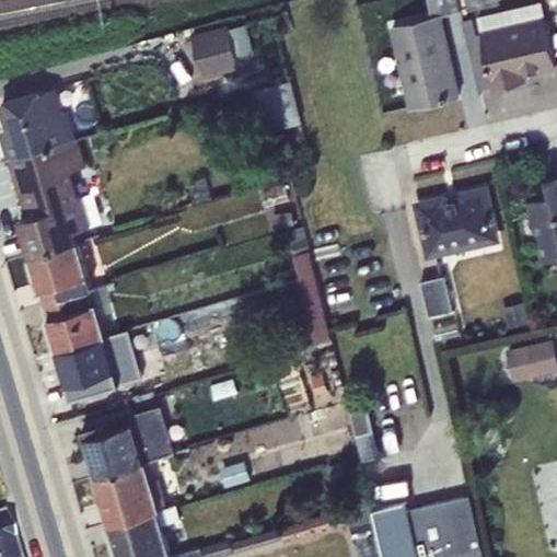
[(454,0),(426,0),(430,18),(438,16),(457,12),(454,0)]
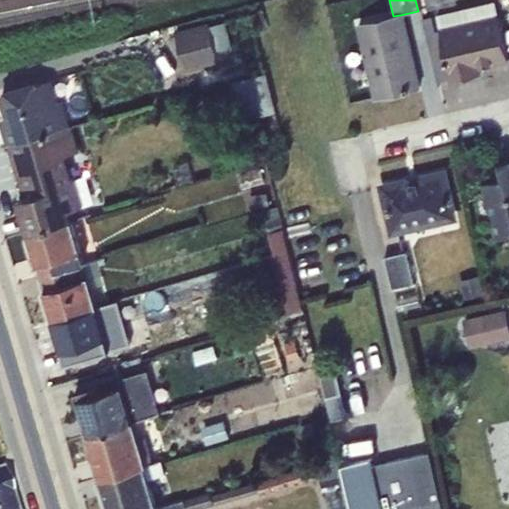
[(453,0),(422,0),(426,13),(455,7),(453,0)]
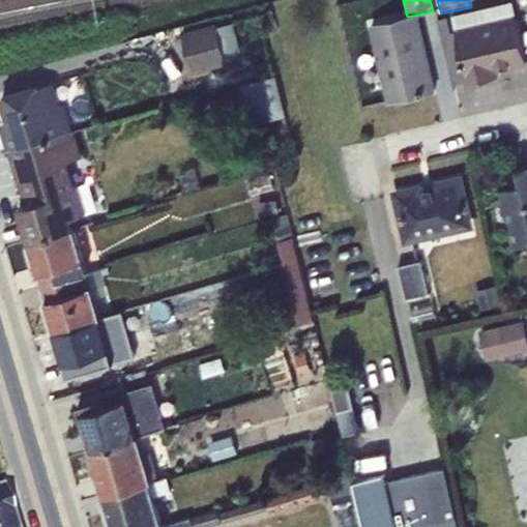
[(446,18),(436,20),(450,86),(465,82),(466,85),(495,78),(493,70),(524,63),(510,3),(449,17),(454,32),(449,33),(446,18)]
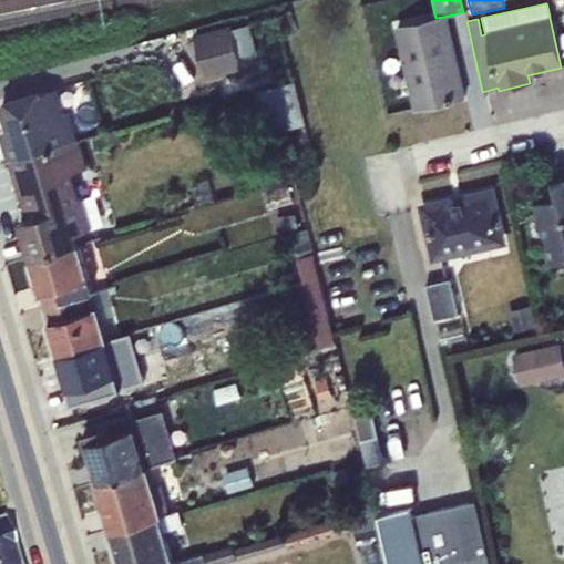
[(462,99),(443,17),(436,18),(395,28),(414,110),(462,99)]
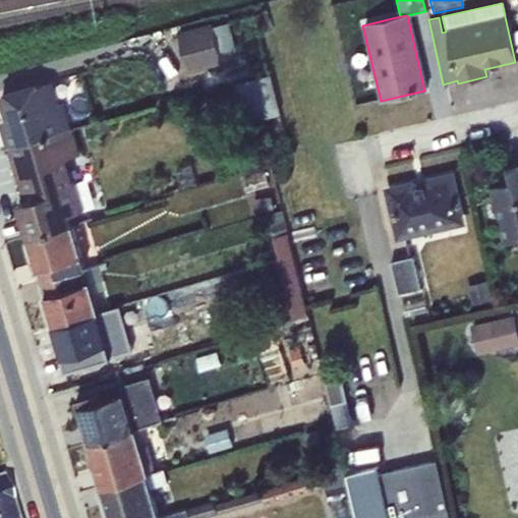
[(211,25),(176,34),(186,74),(221,66),(220,61),(236,57),(227,23),(211,27),(211,25)]
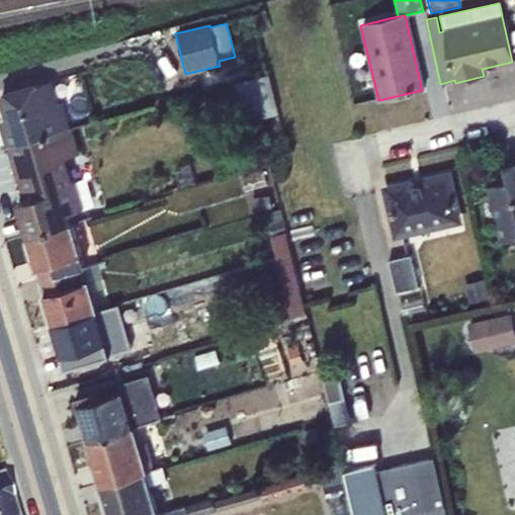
[(267,75),(233,84),(243,123),(277,115),(267,75)]
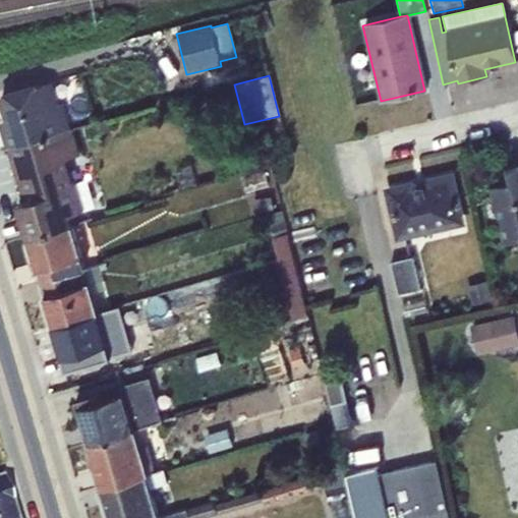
[(51,82),(0,98),(9,129),(2,131),(7,148),(69,129),(61,104),(57,105),(51,82)]
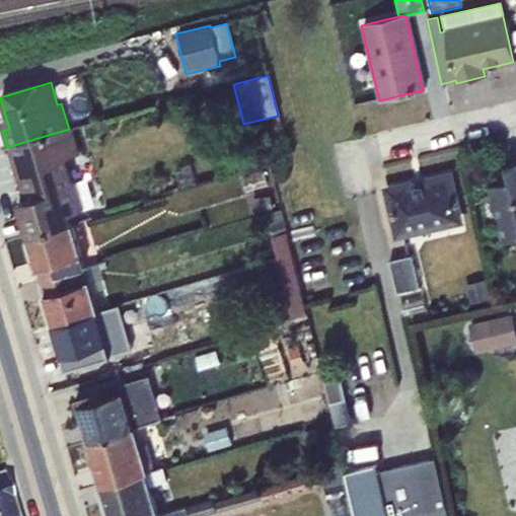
[(69,129),(7,147),(23,201),(16,204),(26,237),(71,224),(68,215),(84,211),(73,180),(72,180),(65,159),(78,155),(70,128),(69,129)]
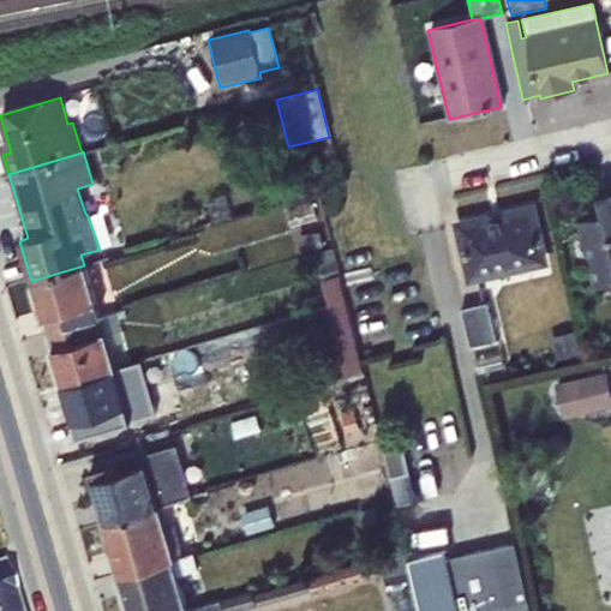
[(594,289),(610,283),(610,191),(598,196),(601,214),(579,220),(594,289)]
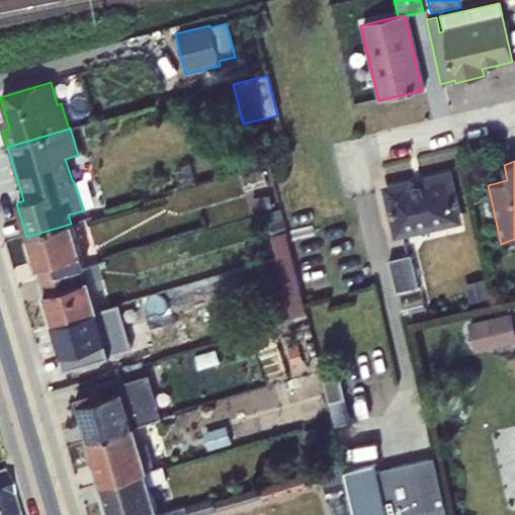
[(261,175),(240,182),(243,193),(265,186),(261,175)]
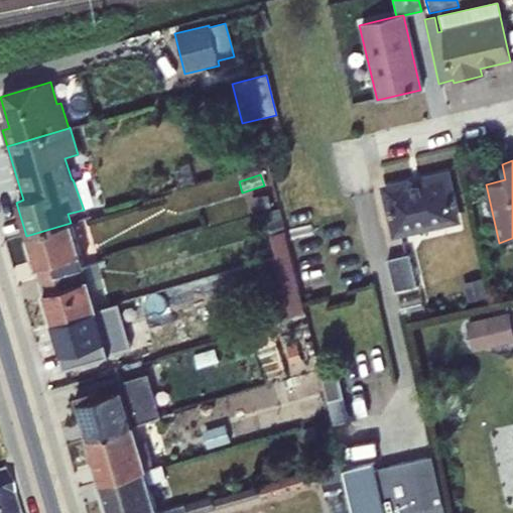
[(404,186),(385,190),(396,239),(455,226),(443,177),(424,181),(425,184),(404,189),(404,186)]
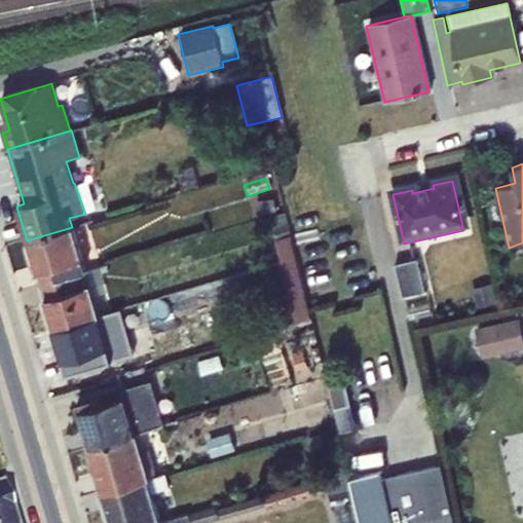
[(274,240),(273,240),(294,325),(310,320),(285,214),(268,219),(274,240)]
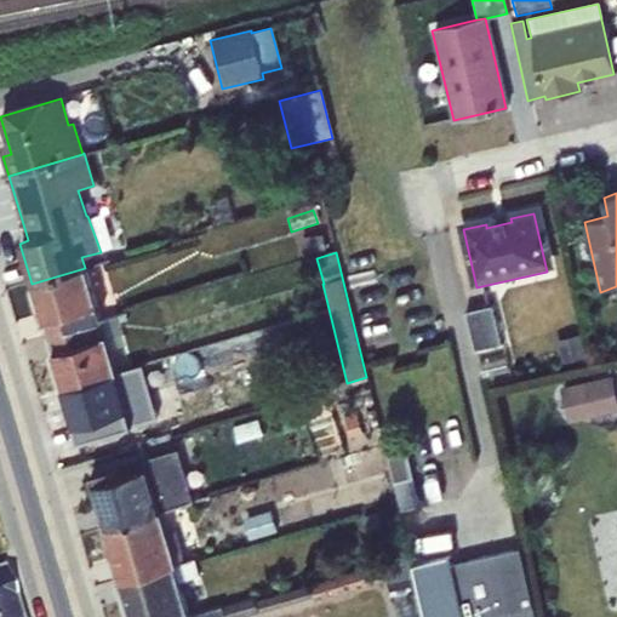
[(85,268),(32,284),(47,337),(101,321),(85,268)]
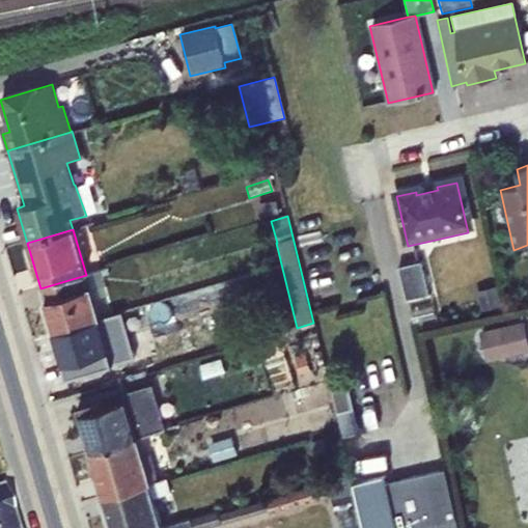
[(420,262),(396,268),(405,301),(427,296),(420,262)]
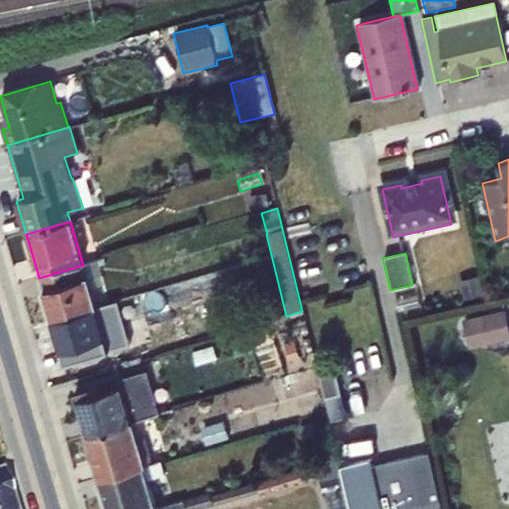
[(83,265),(39,278),(51,321),(95,307),(90,289),(102,286),(96,267),(106,264),(104,258),(83,265)]
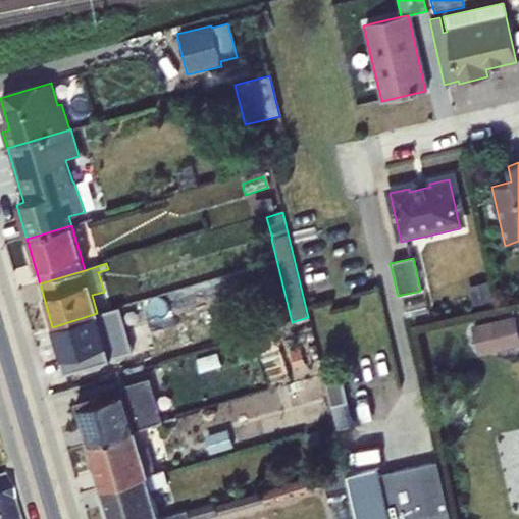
[(487,282),(465,288),(470,307),(491,301),(487,282)]
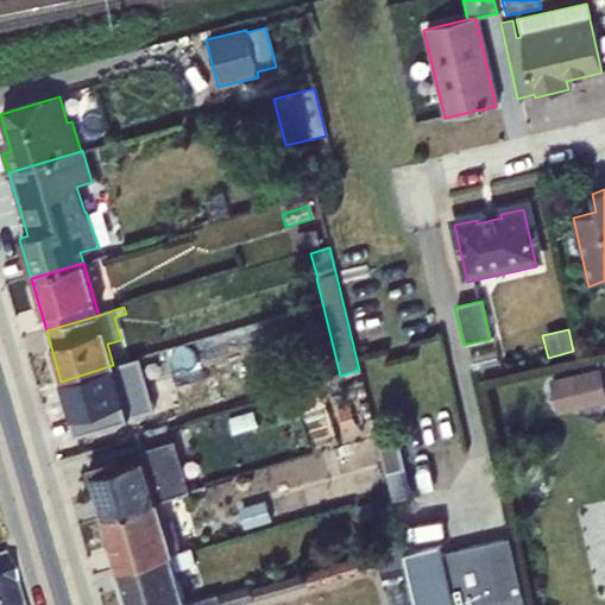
[(113,365),(61,382),(76,433),(151,409),(138,358),(113,365)]
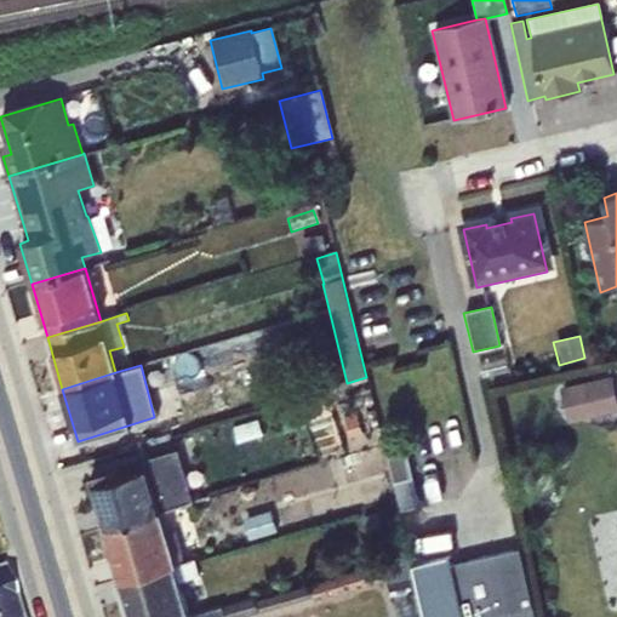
[(616,404),(610,377),(559,389),(566,424),(616,412),(616,404)]
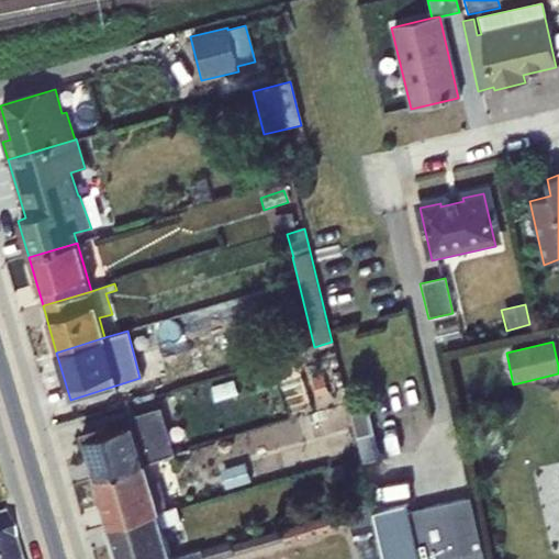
[(270,366),(250,372),(256,392),(277,387),(270,366)]
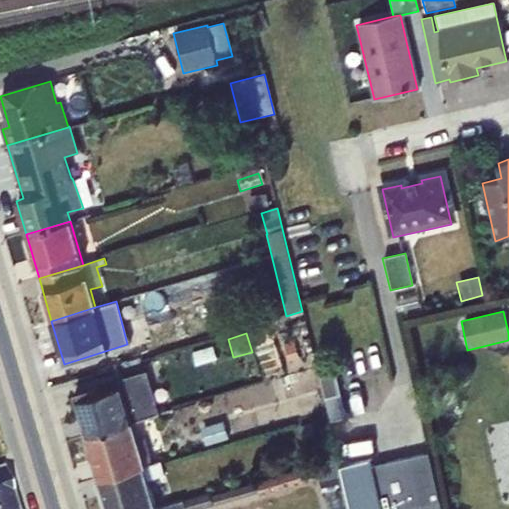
[(332,365),(316,369),(330,423),(346,419),(332,365)]
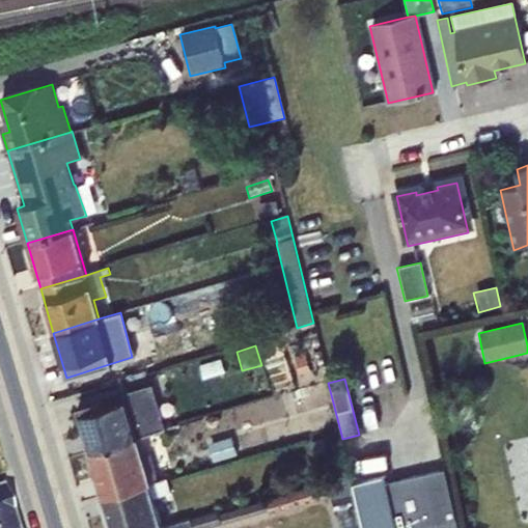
[(100,400),(76,408),(89,452),(137,438),(164,429),(150,385),(120,394),(123,401),(103,408),(100,400)]
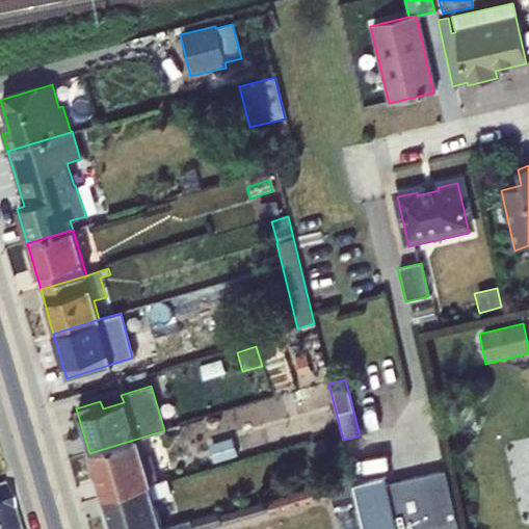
[(137,439),(89,453),(103,499),(157,482),(150,455),(143,457),(137,439)]
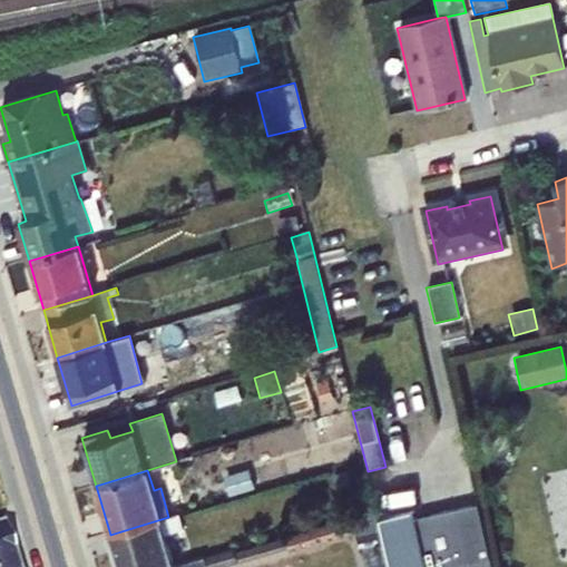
[(247,470),(222,478),(227,497),(253,490),(247,470)]
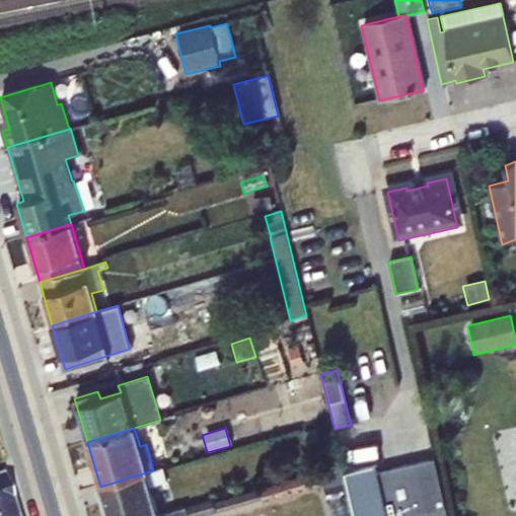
[(316,430),(302,434),(307,454),(321,450),(320,445),(330,443),(327,432),(317,435),(316,430)]
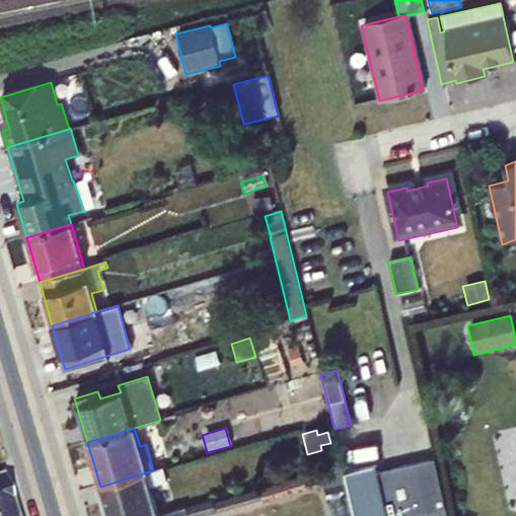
[(448,515),(434,459),(393,468),(406,515),(448,515)]
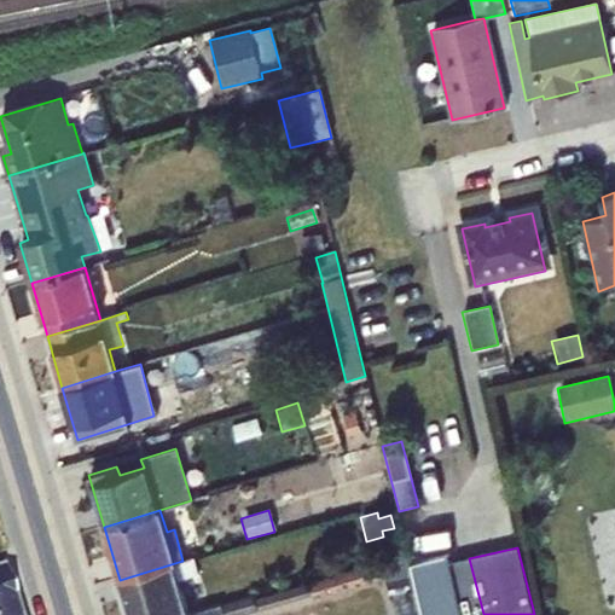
[(419,614),(405,552),(378,560),(393,614),(419,614)]
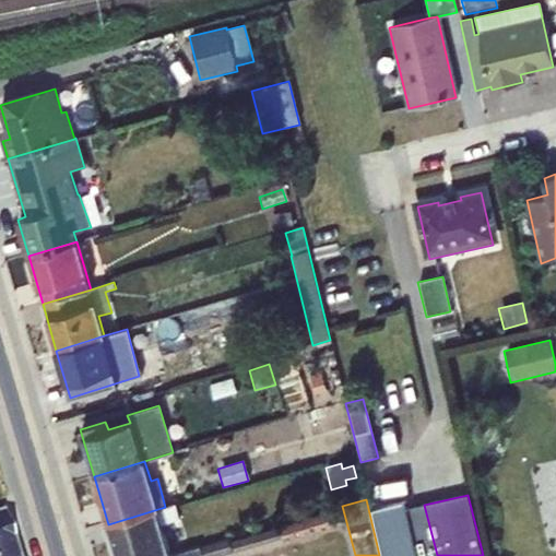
[(414,555),(404,509),(403,503),(373,509),(382,555),(414,555)]
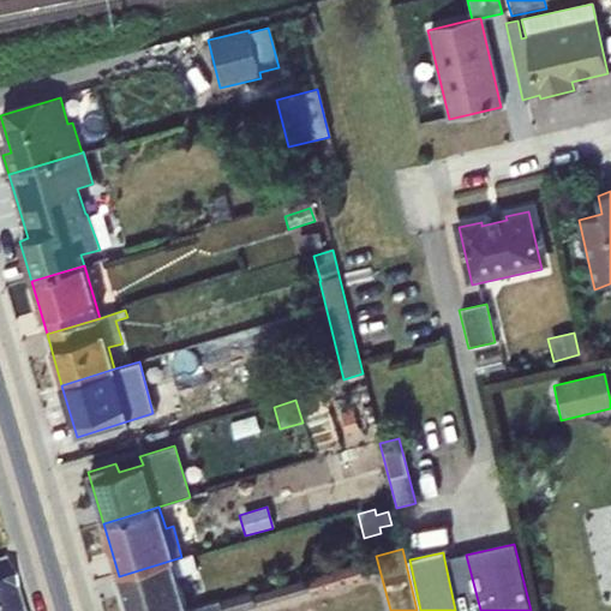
[(181,557),(119,576),(129,610),(189,610),(178,576),(196,571),(191,555),(181,557)]
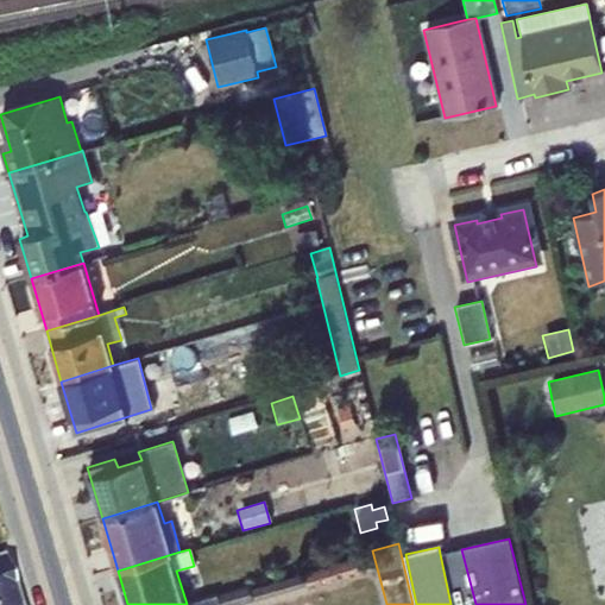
[(476,604),(461,549),(440,554),(451,604),(476,604)]
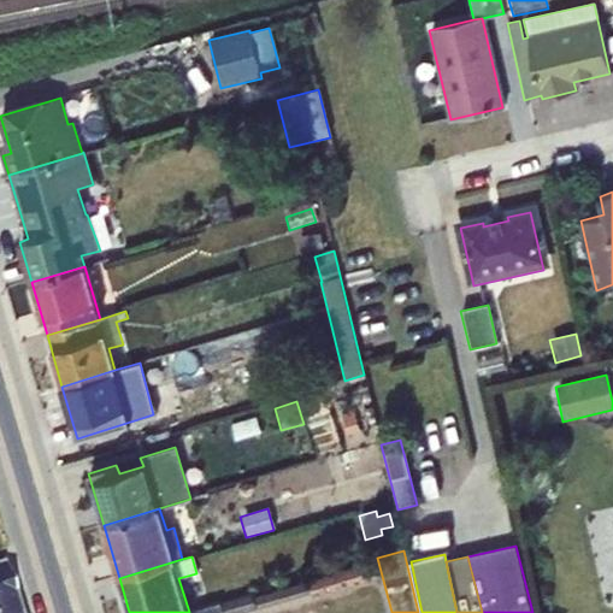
[(12,612),(0,570),(0,612),(12,612)]
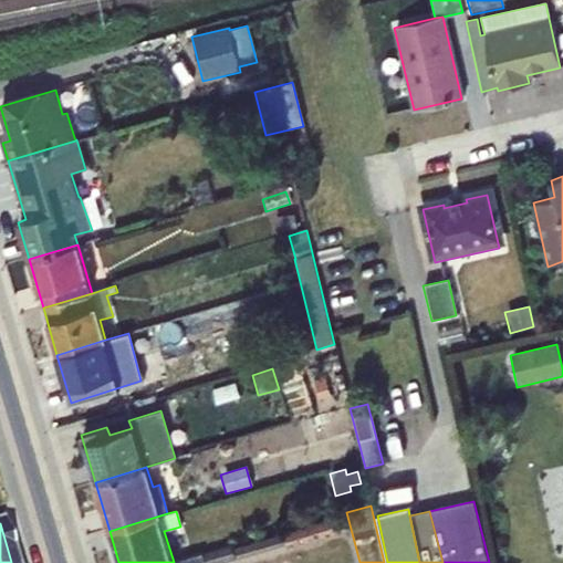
[(226,562),(235,560),(231,545),(177,562),(226,562)]
